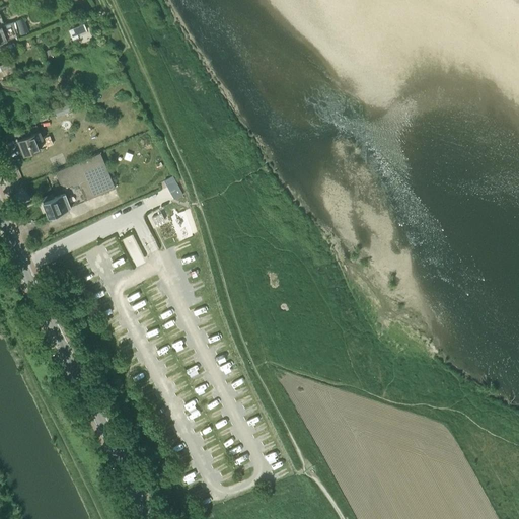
[(0,42),(6,40),(3,32),(12,29),(9,23),(14,22),(12,10),(11,7),(0,10),(5,24),(0,26),(0,42)]
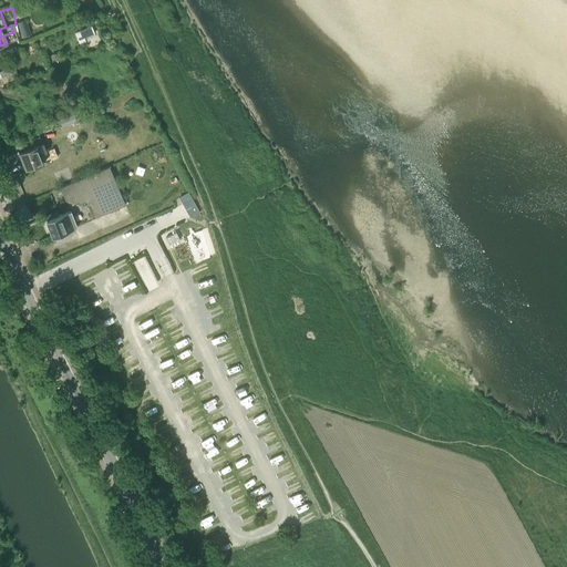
[(18,22),(23,37),(32,33),(28,19),(18,22)]
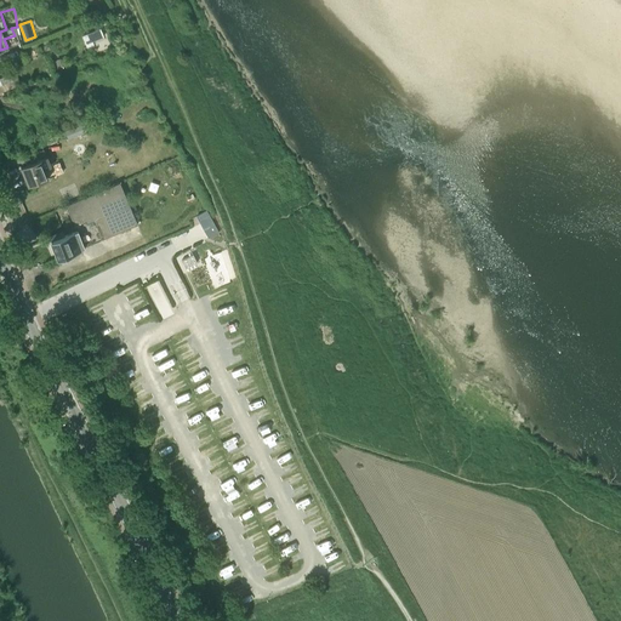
[(100,28),(81,36),(86,47),(93,45),(92,41),(103,36),(100,28)]
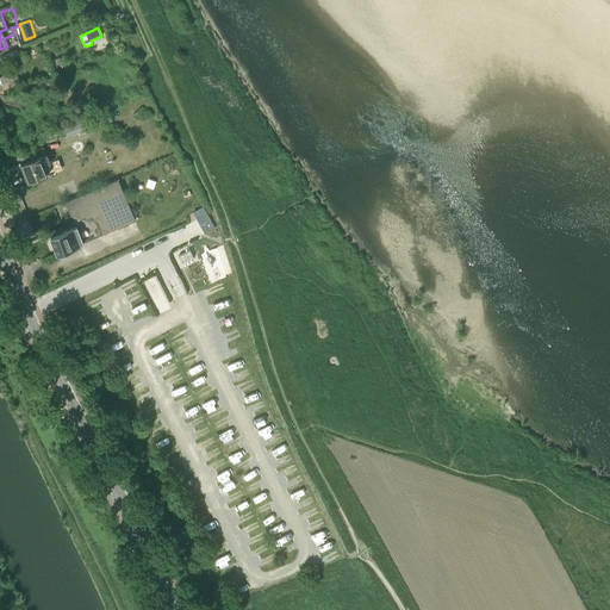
[(12,72),(0,75),(0,80),(2,87),(16,82),(12,72)]
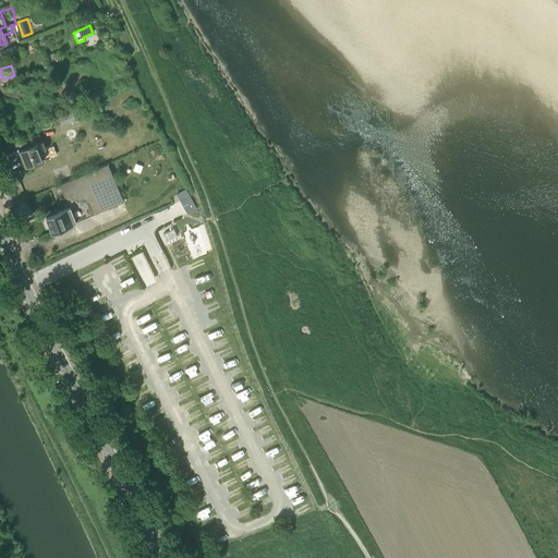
[(62,124),(82,116),(79,107),(59,116),(62,124)]
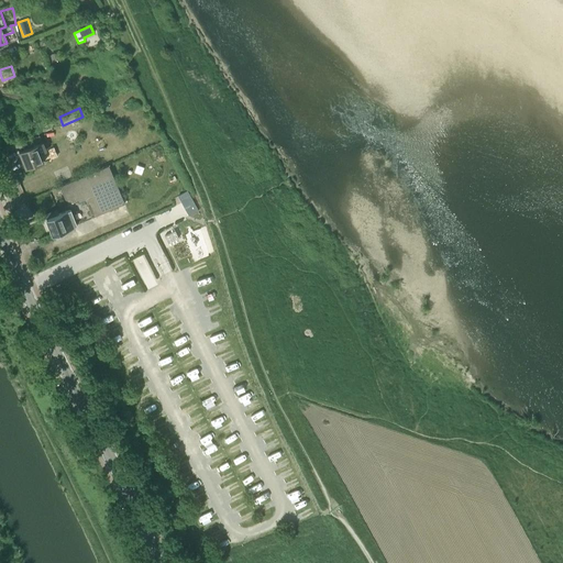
[(18,152),(25,169),(48,159),(42,142),(18,152)]
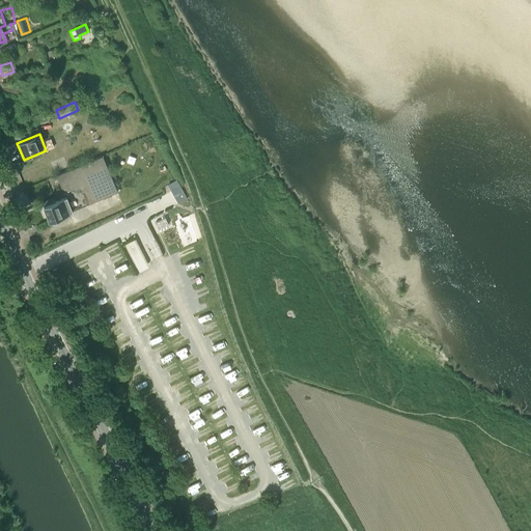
[(64,195),(65,197),(116,176),(115,174),(110,176),(102,156),(56,175),(64,195)]
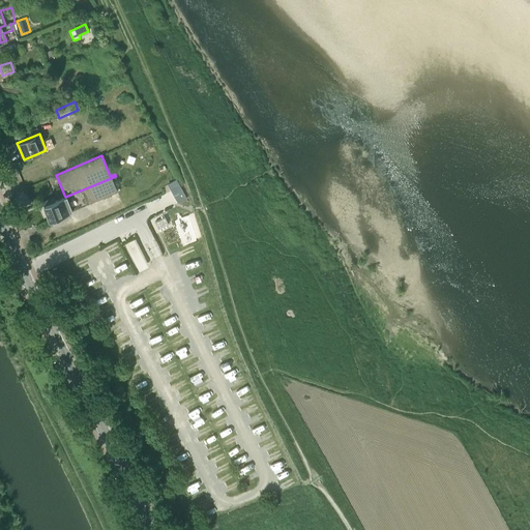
[(116,176),(65,197),(43,206),(49,219),(117,192),(113,181),(117,179),(116,176)]
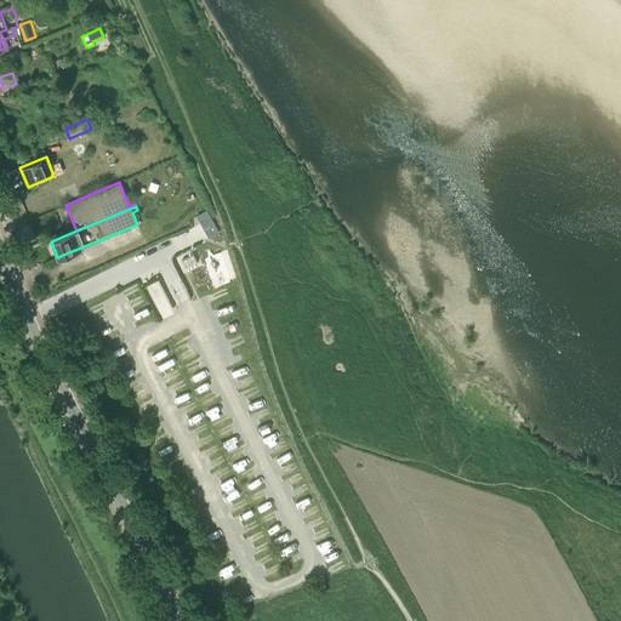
[(210,222),(201,227),(208,238),(216,234),(210,222)]
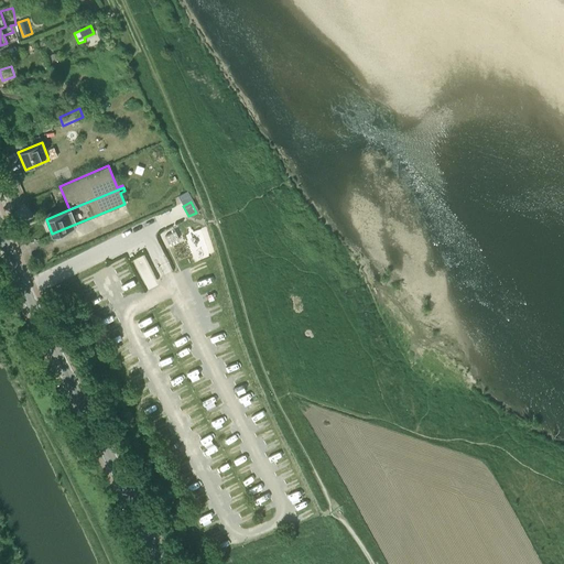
[(179,239),(175,231),(164,237),(169,243),(179,239)]
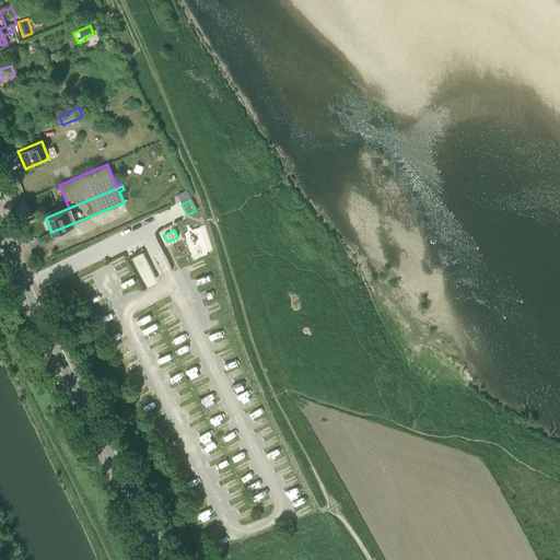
All buildings are outlined.
